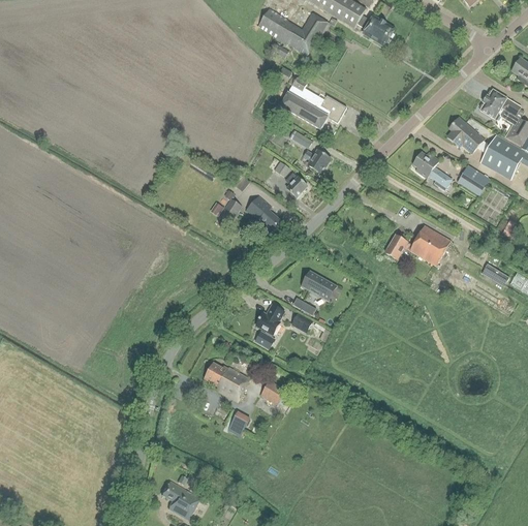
[(391,30),(393,27),(373,16),(371,20),(362,14),(365,9),(348,0),(308,0),(353,28),(355,23),(365,29),(363,33),(382,44),(383,41),(385,42),(392,31),(391,30)]
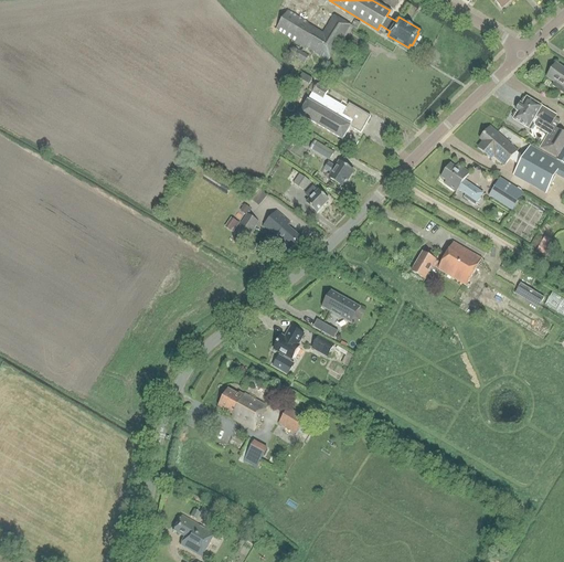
[(338,45),(351,23),(333,12),(322,31),(304,20),(305,19),(287,9),(275,27),(327,57),(336,43),(338,45)]
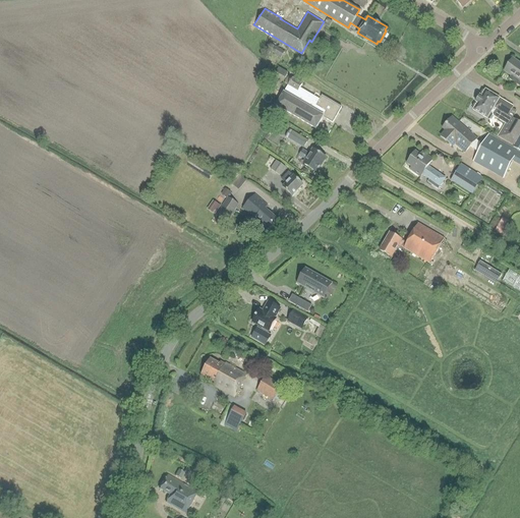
[(330,23),(331,20),(332,19),(325,15),(323,20),(325,21),(330,23)]
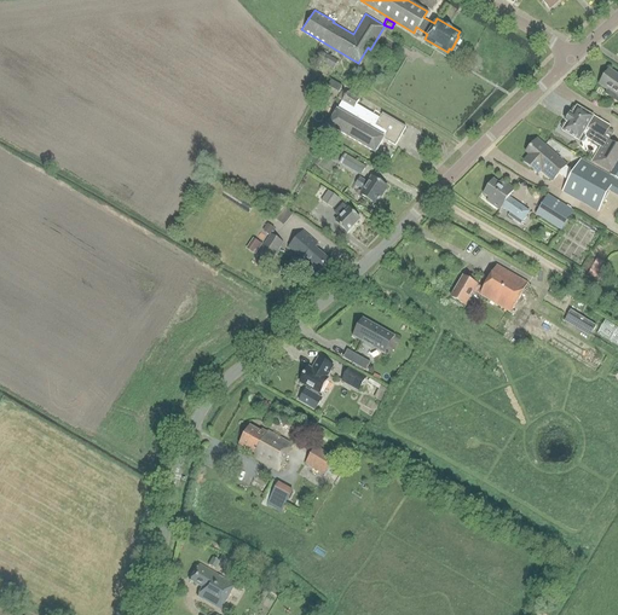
[(315,56),(333,67),(338,58),(319,47),(315,56)]
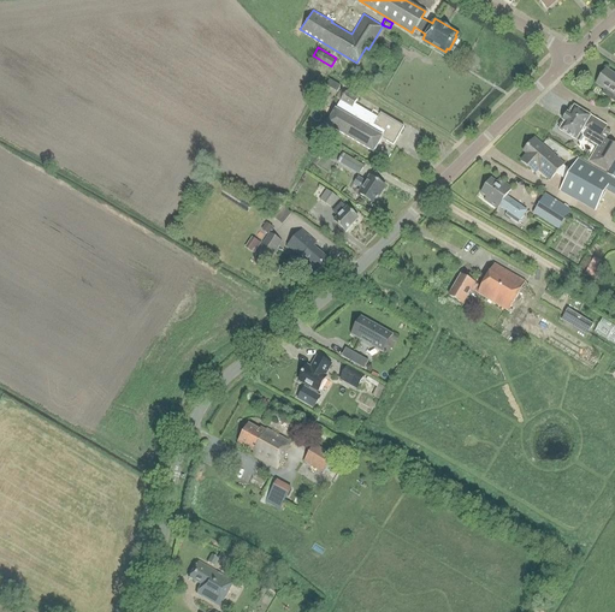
[(614,71),(614,72),(605,66),(596,81),(604,87),(601,90),(614,100),(614,71)]
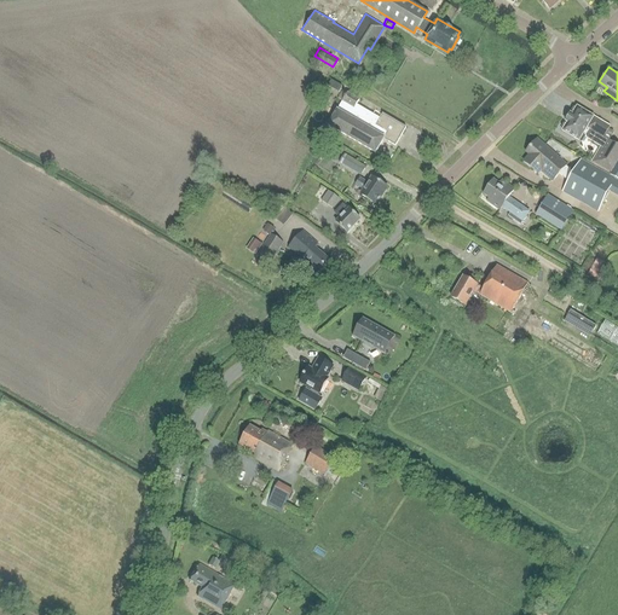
[(338,90),(341,83),(330,77),(327,83),(338,90)]
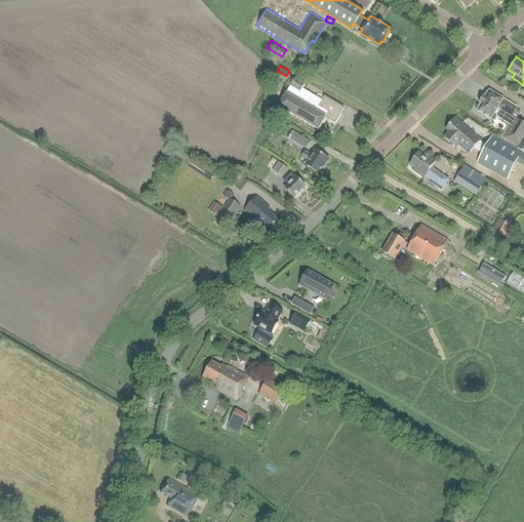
[(316,89),(314,94),(301,87),(304,83),(293,77),(277,105),(318,127),(324,116),(334,121),(344,106),(316,89)]
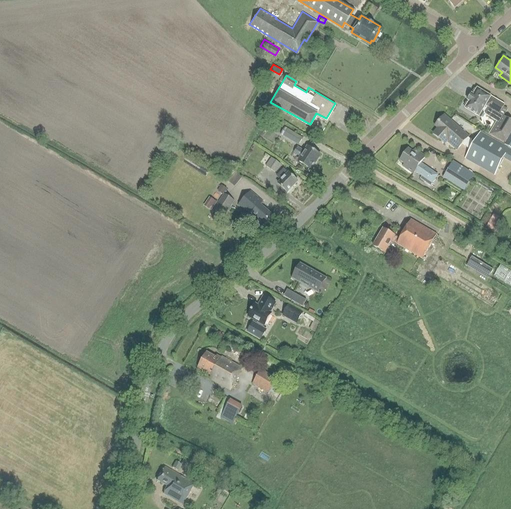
[(506,140),(510,131),(510,119),(498,111),(503,102),(476,86),(475,87),(473,87),(471,90),(472,92),(472,93),(469,91),(465,97),(468,99),(467,100),(465,100),(463,103),(465,105),(464,106),(477,114),(480,115),(482,111),(480,109),(484,103),(488,105),(484,112),(496,119),(489,130),(506,140)]
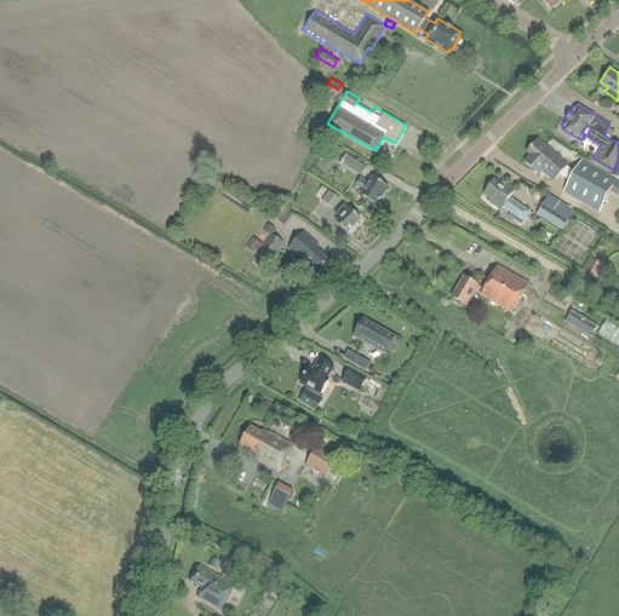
[(573,171),(566,163),(567,162),(538,136),(526,149),(529,151),(523,159),(538,171),(540,168),(552,179),(559,171),(568,179),(562,189),(597,208),(609,188),(618,193),(618,179),(580,157),(573,171)]
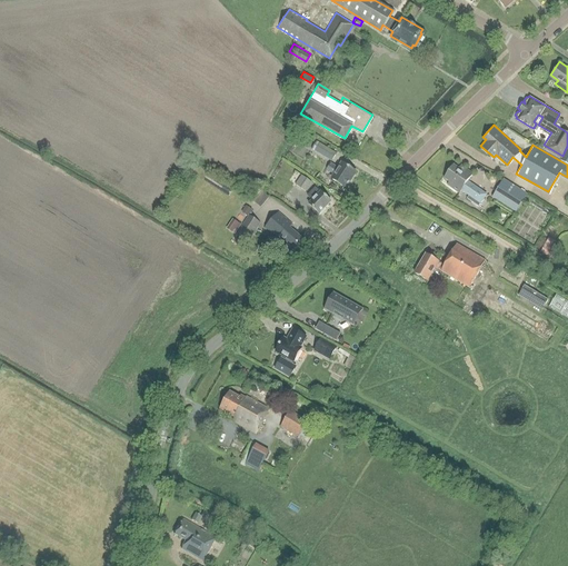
[(336,150),(316,138),(310,147),(330,159),(336,150)]
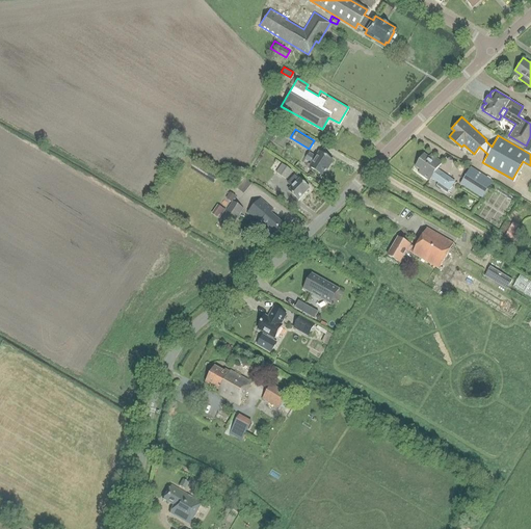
[(321,174),(332,158),(319,150),(316,155),(309,150),(304,157),(312,162),(309,165),(321,174)]
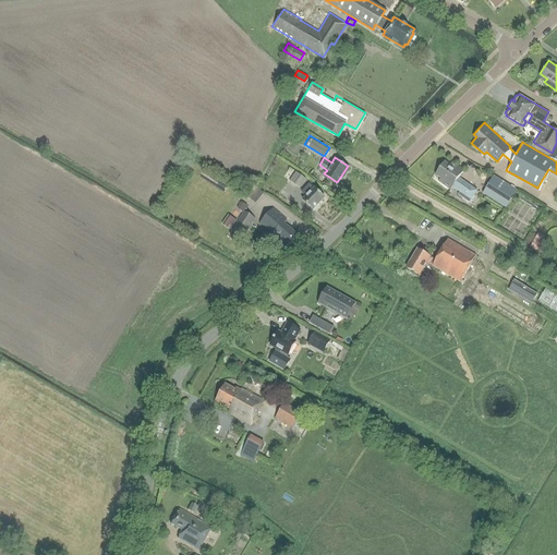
[(451,184),(459,190),(457,193),(468,201),(476,189),(457,176),(462,168),(450,159),(448,163),(445,159),(435,172),(440,177),(438,179),(449,186),(451,184)]
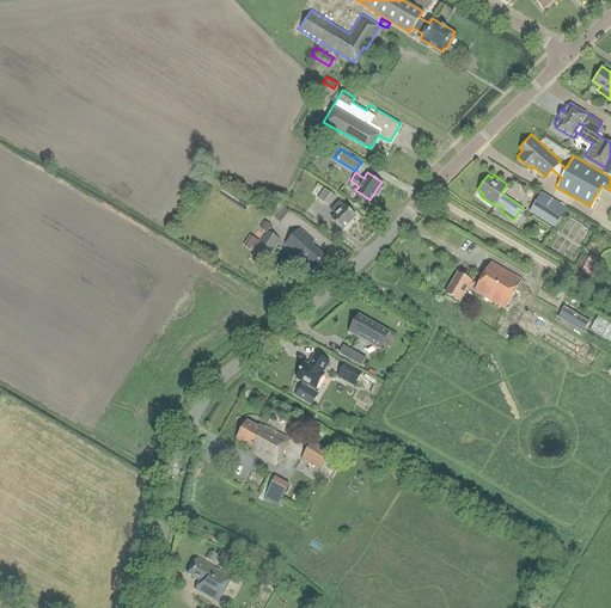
[(328,203),(334,192),(323,185),(317,196),(328,203)]
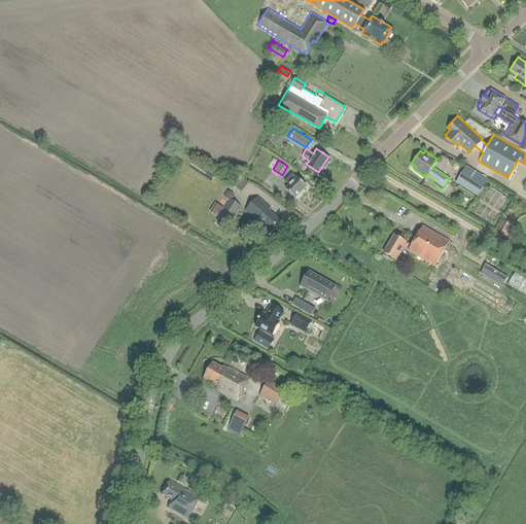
[(487,178),(465,164),(455,180),(477,194),(487,178)]
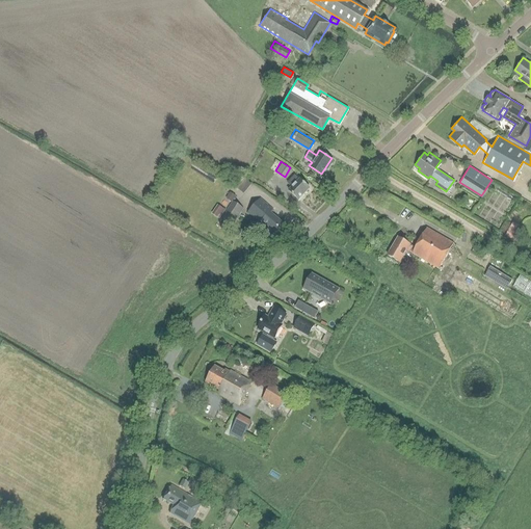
[(298,177),(293,173),(286,181),(291,185),(288,188),(297,197),(309,186),(298,177)]
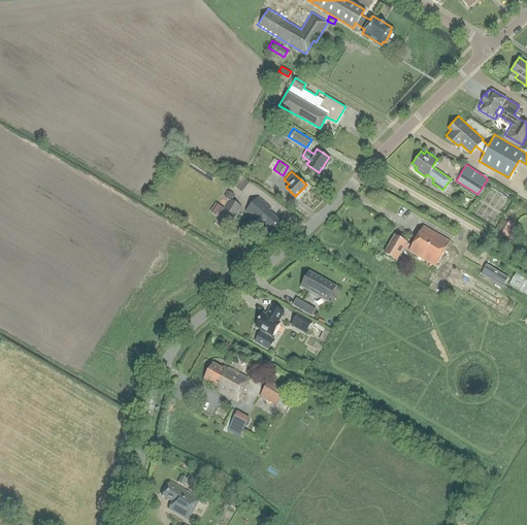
[(223,195),(228,198),(232,192),(227,189),(223,195)]
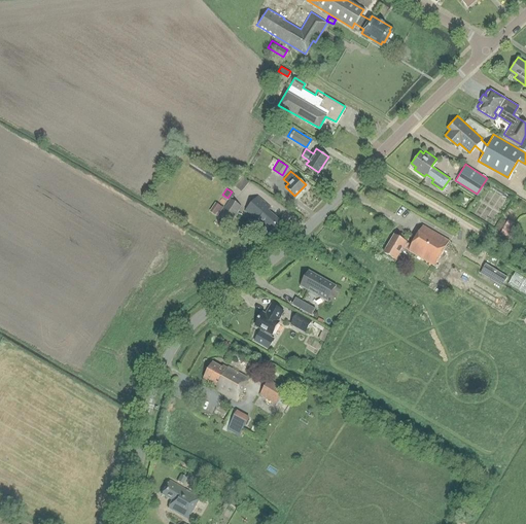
[(268,233),(280,219),(268,208),(270,205),(257,195),(245,208),(261,222),(258,225),(268,233)]
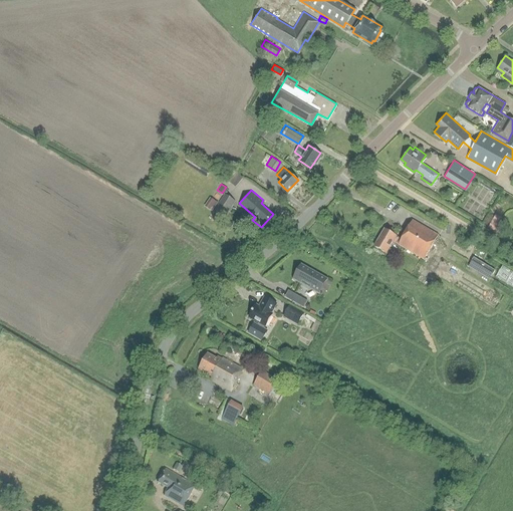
[(235,199),(225,192),(213,210),(223,217),(235,199)]
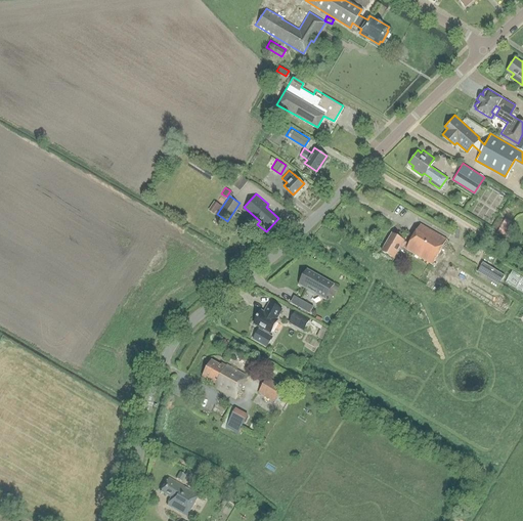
[(511,228),(507,226),(511,220),(504,215),(495,228),(507,235),(511,228)]
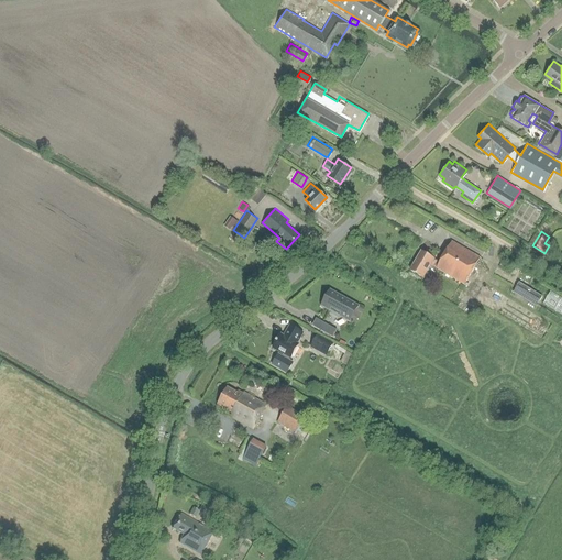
[(463,282),(478,255),(451,239),(439,260),(420,249),(409,267),(422,275),(429,262),(463,282)]
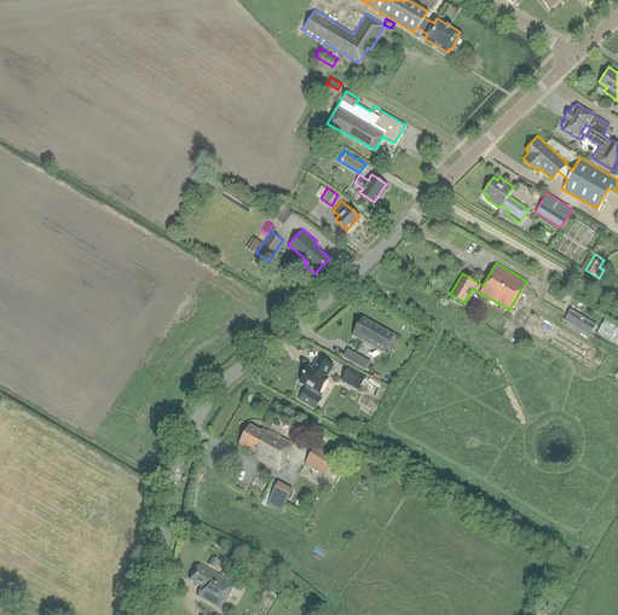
[(595,330),(600,318),(572,307),(567,319),(595,330)]
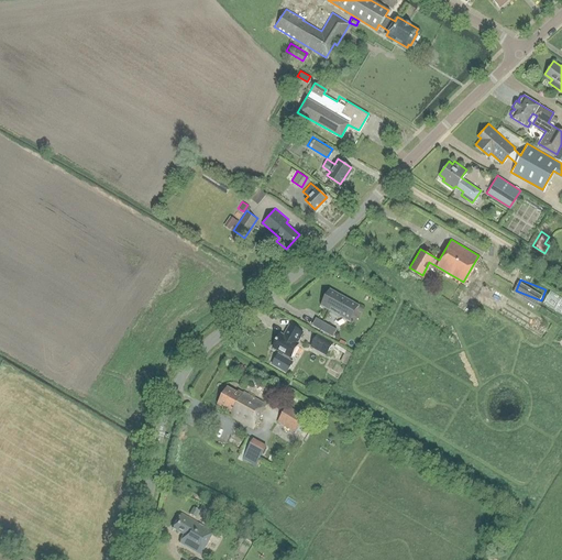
[(329,286),(319,304),(349,320),(357,303),(329,286)]
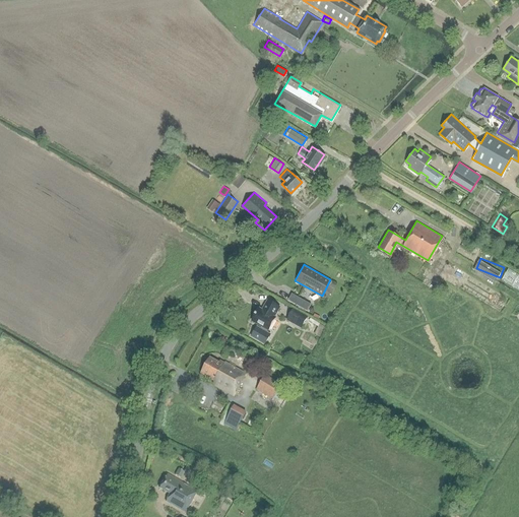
[(306,309),(310,303),(290,292),(286,299),(306,309)]
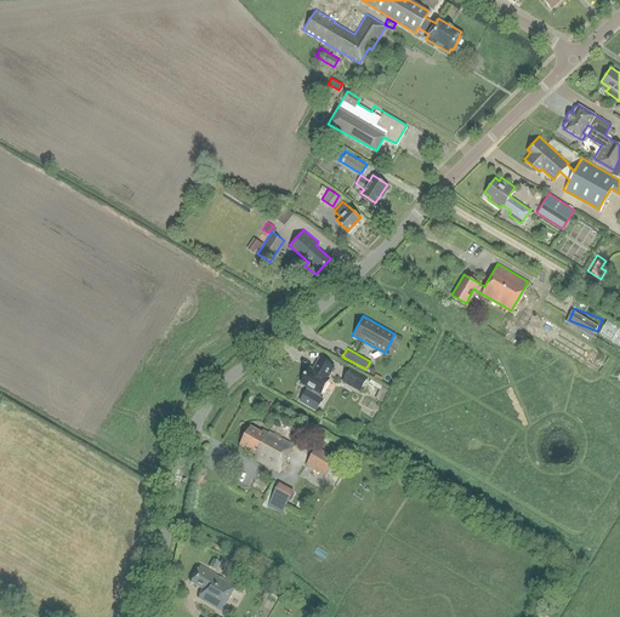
[(313,367),(308,366),(300,381),(312,387),(311,389),(318,393),(319,392),(320,392),(329,377),(326,376),(333,364),(319,356),(313,367)]
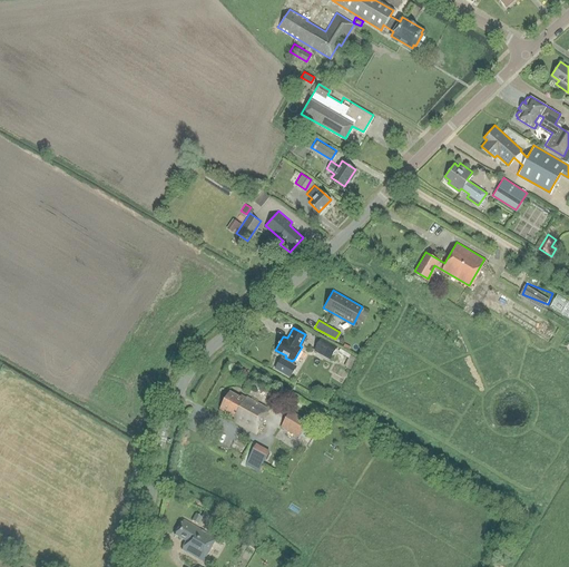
[(335,345),(320,335),(313,348),(329,358),(335,345)]
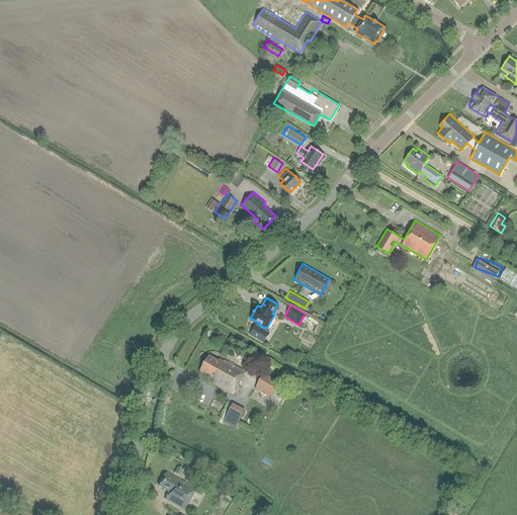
[(259,325),(255,322),(250,332),(263,340),(269,330),(265,328),(259,325)]
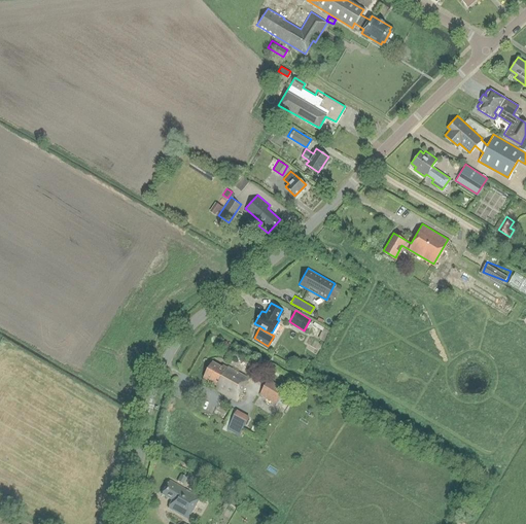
[(236,398),(248,377),(226,364),(226,365),(221,363),(221,364),(212,360),(203,377),(216,384),(214,387),(236,398)]
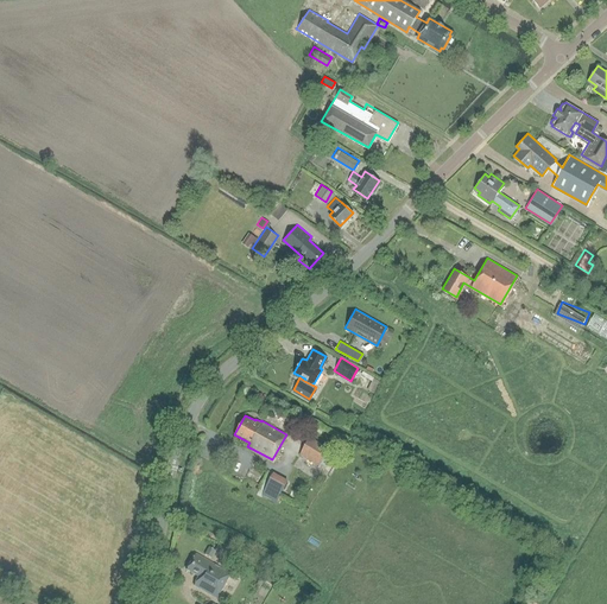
[(299,452),(317,464),(328,446),(310,436),(299,452)]
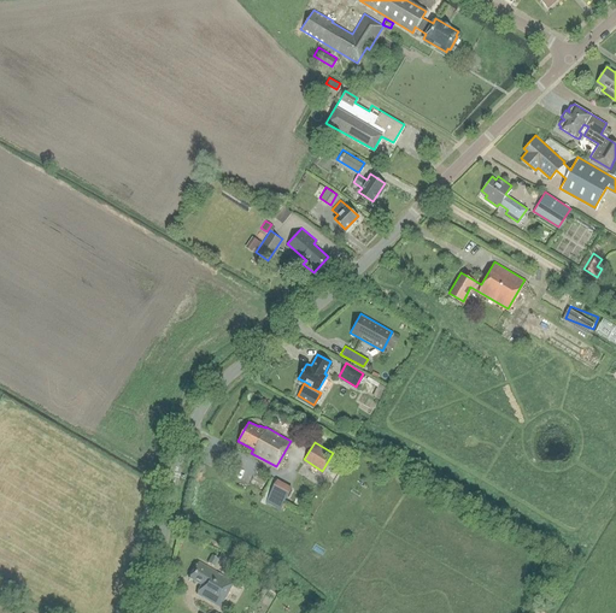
[(289,484),(276,477),(269,491),(282,499),(289,484)]
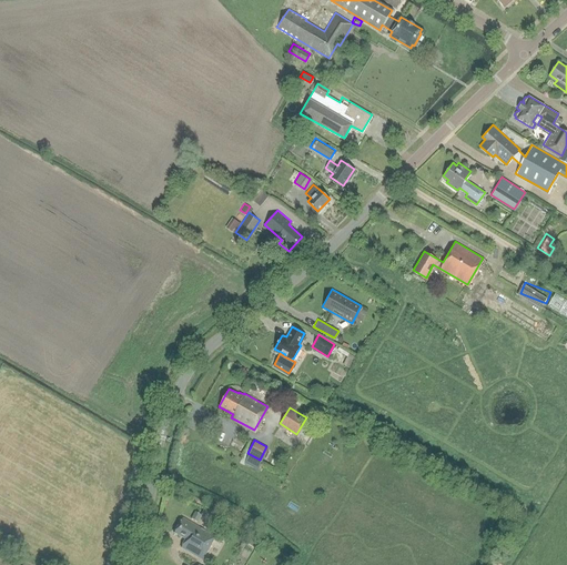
[(200,513),(193,508),(190,515),(195,520),(200,513)]
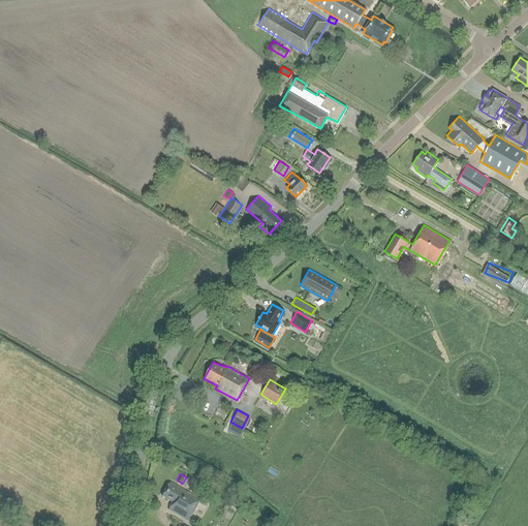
[(187,519),(198,497),(169,481),(161,494),(172,500),(167,507),(187,519)]
